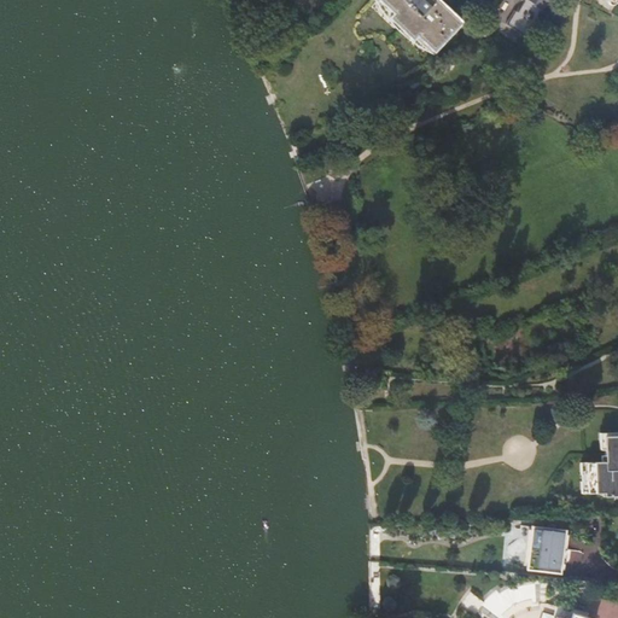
[(461,22),(438,0),(382,0),(394,12),(390,16),(412,39),(417,34),(432,51),(461,22)]
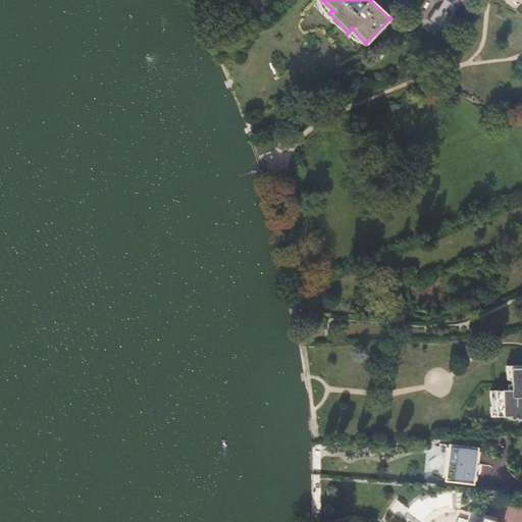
[(446,32),(459,9),(458,9),(459,8),(463,0),(442,0),(436,10),(435,9),(427,20),(446,32)]
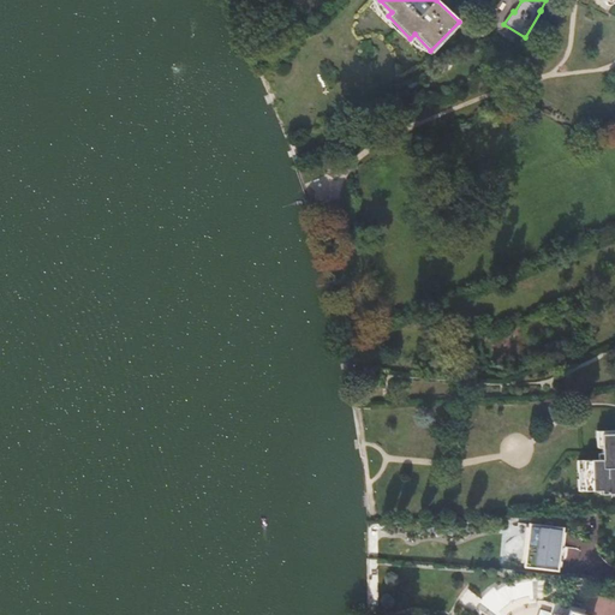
[(333,173),(308,183),(316,206),(341,197),(333,173)]
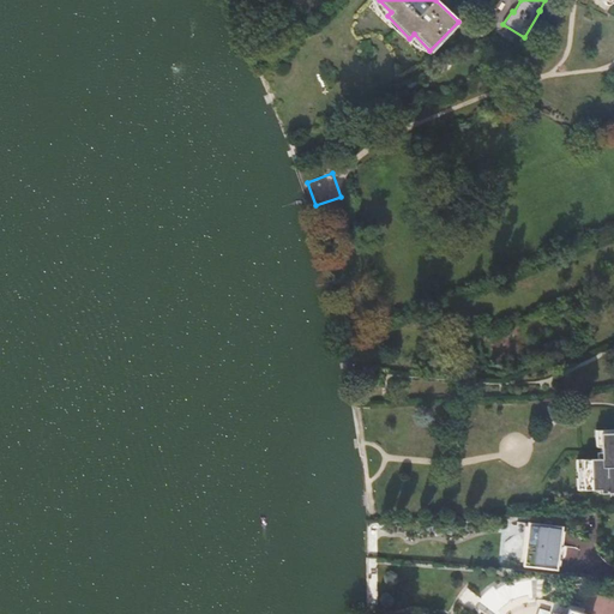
[(613,433),(601,435),(601,459),(583,461),(583,469),(582,473),(583,474),(583,477),(582,479),(584,483),(584,492),(600,491),(600,494),(613,493),(613,433)]
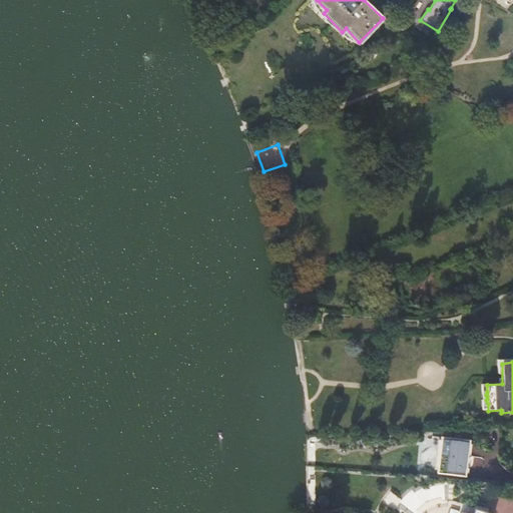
[(465,477),(470,441),(442,438),(437,473),(465,477)]
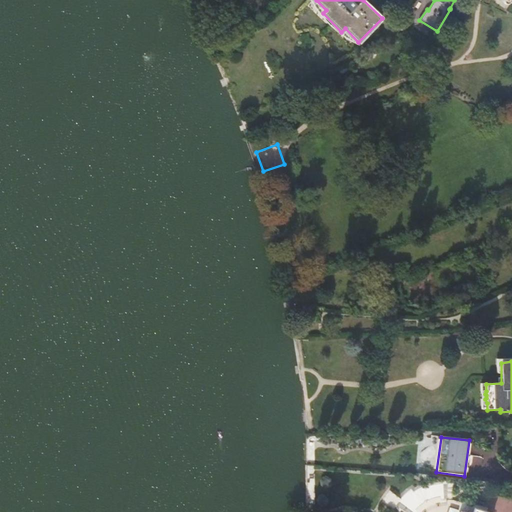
[(474,511),(476,508),(456,500),(454,500),(450,511),(474,511)]
